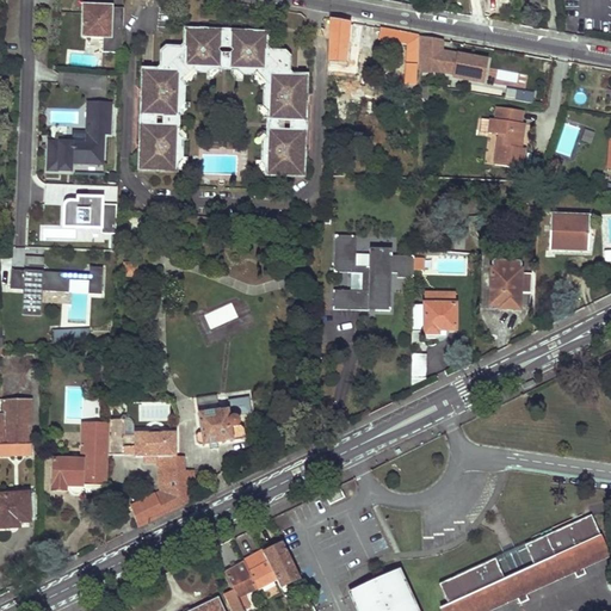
[(97,7),(84,7),(82,37),(104,37),(104,51),(122,53),(124,8),(111,8),(111,7),(97,7)]
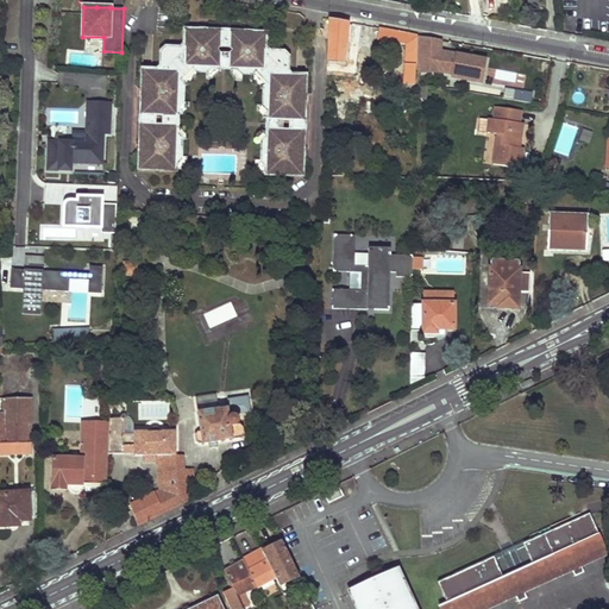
[(328,19),(328,27),(327,62),(344,63),(349,23),(328,19)]
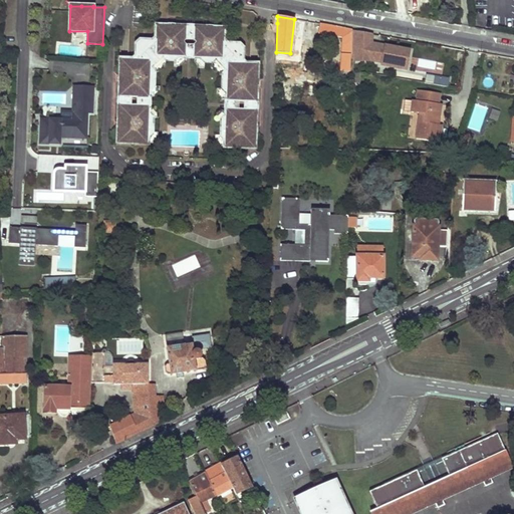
[(320,24),(318,34),(342,38),(339,72),(349,72),(349,58),(352,58),(352,54),(351,53),(352,30),(320,24)]
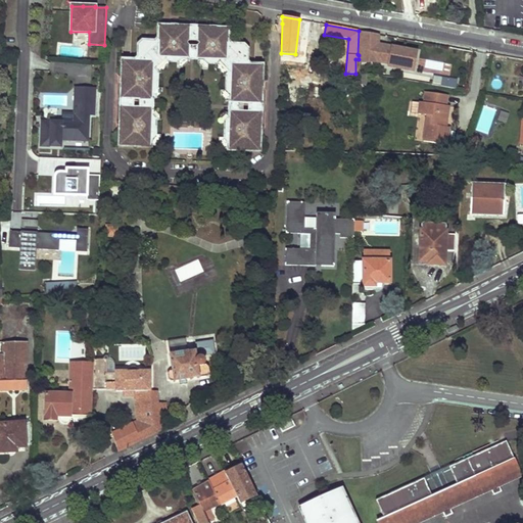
[(229,119),(225,123),(225,138),(228,142),(228,148),(230,150),(241,151),(244,148),(246,151),(260,151),(260,137),(258,135),(258,128),(260,126),(262,113),(259,111),(259,104),(262,102),(262,90),(260,88),(260,81),(263,79),(263,64),(249,64),(247,61),(248,49),(244,45),(231,45),(229,42),(229,29),(219,29),(217,30),(209,30),(207,28),(197,28),(196,30),(189,30),(189,28),(180,27),(178,29),(171,29),(169,27),(158,26),(157,39),(155,42),(142,41),(138,45),(138,58),(136,60),(123,60),(122,75),(124,77),(124,83),(122,85),(121,97),(123,100),(123,106),(121,108),(121,121),(122,123),(122,130),(120,132),(120,146),(133,146),(135,144),(138,147),(149,147),(151,145),(151,138),(155,135),(155,121),(155,120),(152,115),(152,110),(150,107),(151,101),(153,99),(153,93),(156,89),(156,88),(156,74),(156,73),(153,68),(164,58),(169,62),(170,62),(176,62),(180,58),(186,59),(188,57),(194,57),(196,59),(202,60),(207,64),(215,64),(216,64),(219,60),(231,72),(227,75),(227,76),(226,91),(226,92),(230,95),(229,101),(232,103),(231,110),(229,112),(229,119)]
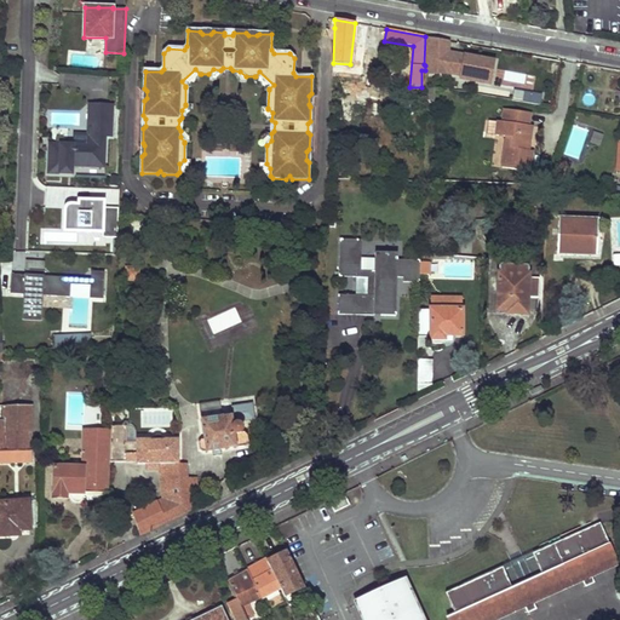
[(434,78),(435,68),(449,68),(447,41),(426,38),(425,64),(426,65),(426,70),(426,76),(434,78)]
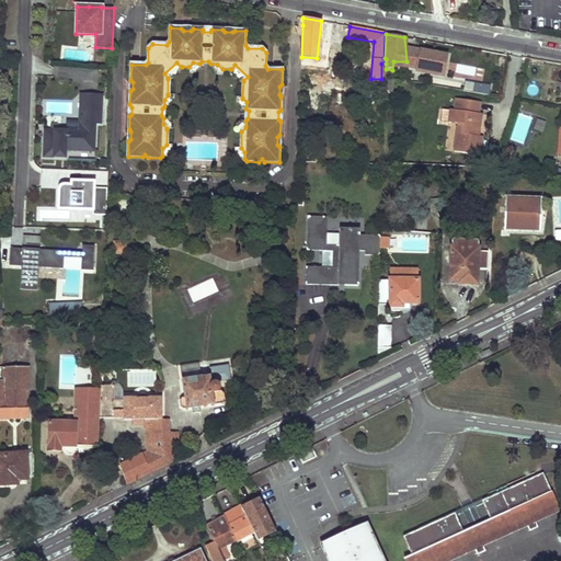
[(168,78),(168,79),(172,79),(181,71),(182,67),(181,67),(176,63),(164,73),(168,78)]
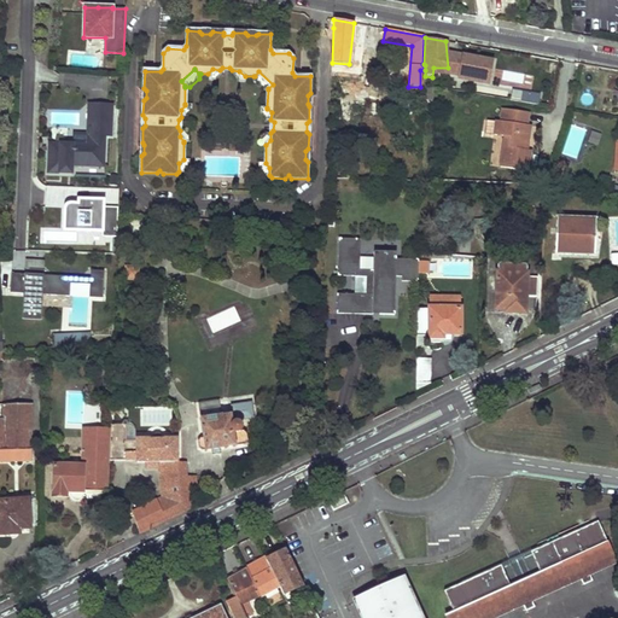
[(220,75),(220,70),(213,69),(208,74),(208,81),(215,81),(220,75)]
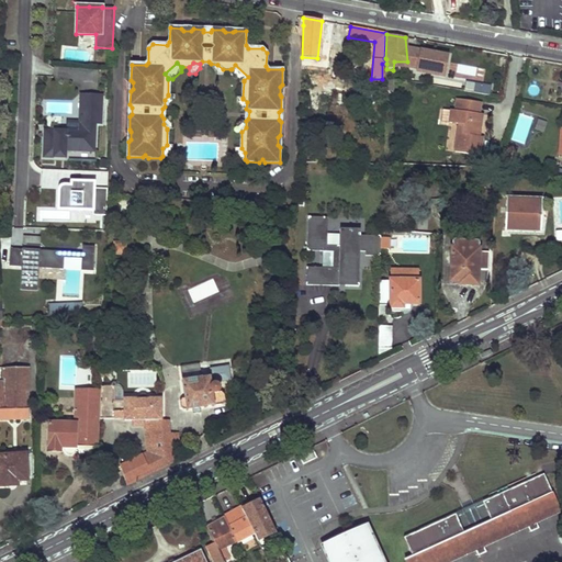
[(217,65),(211,64),(211,69),(216,75),(223,75),(223,69),(217,65)]
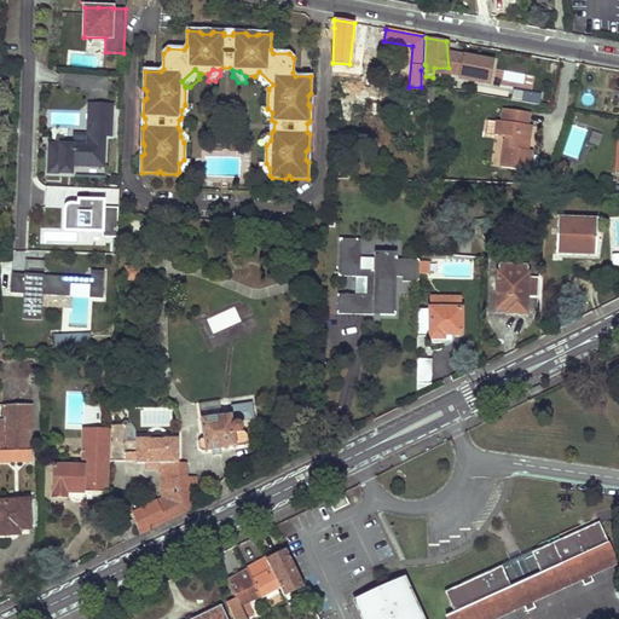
[(255,76),(254,76),(254,80),(264,91),(268,90),(268,88),(273,85),(259,71),(255,76)]
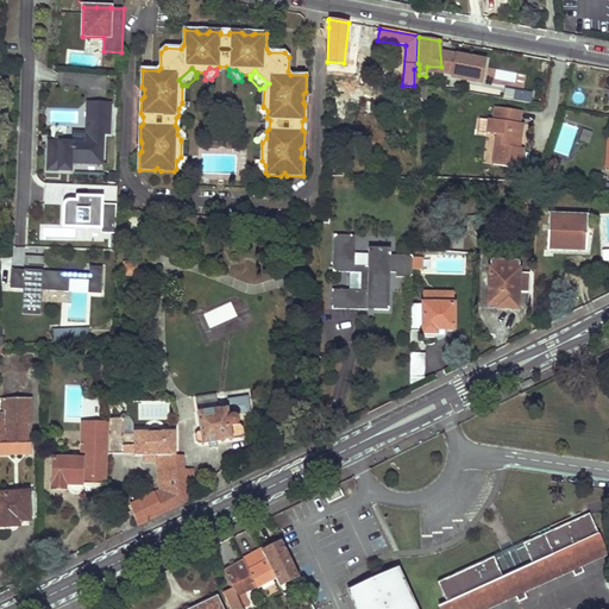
[(503,98),(531,102),(532,93),(506,88),(503,98)]
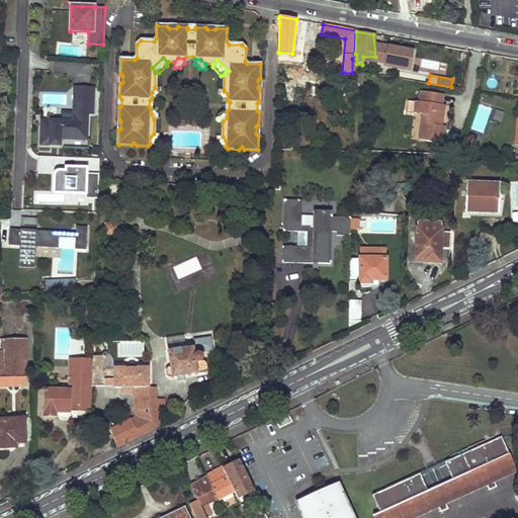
[(161,87),(155,87),(155,88),(152,92),(152,98),(155,98),(160,93),(161,87)]
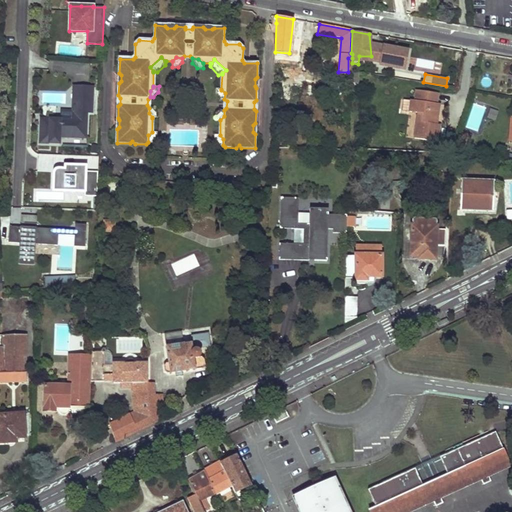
[(93,87),(73,87),(73,103),(75,103),(75,111),(73,111),(72,121),(61,120),(41,120),(40,144),(60,144),(60,137),(86,138),(87,112),(92,113),(93,87)]
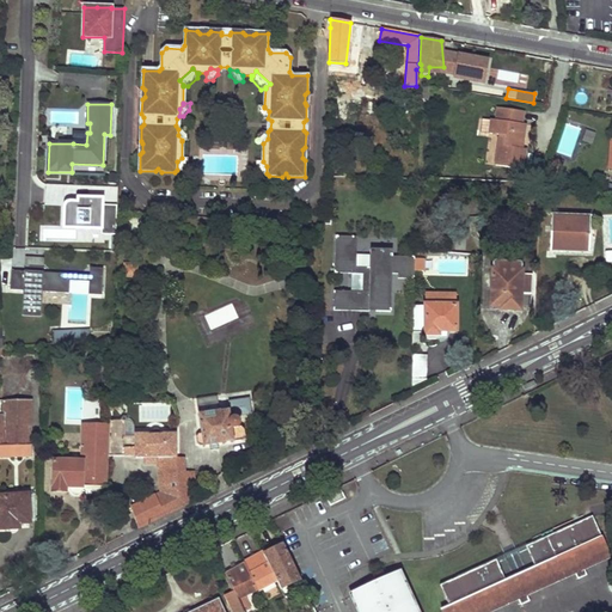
[(264,106),(258,106),(258,112),(263,118),(268,118),(269,111),(264,108),(264,106)]
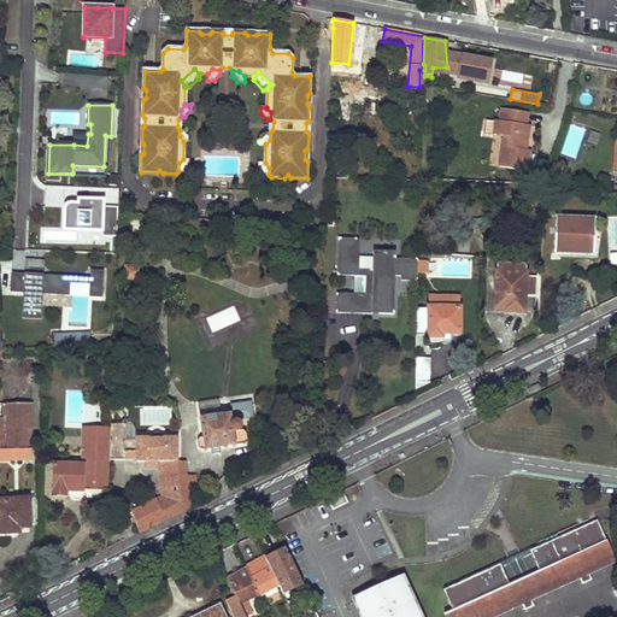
[(503,110),(500,122),(495,121),(493,135),(504,136),(499,168),(527,171),(529,151),(526,150),(529,125),(526,125),(528,112),(503,110)]
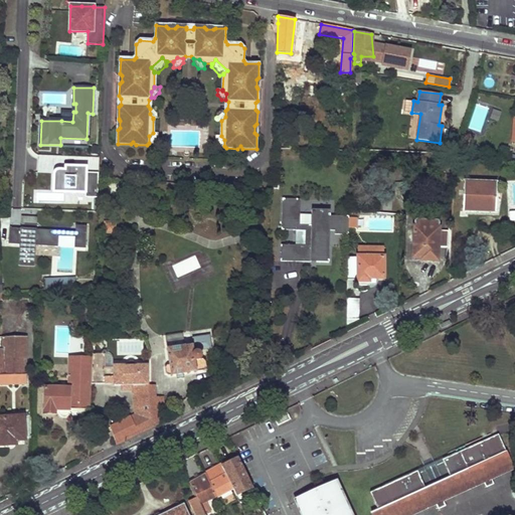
[(153,118),(153,119),(158,119),(159,114),(154,109),(150,109),(150,114),(153,118)]
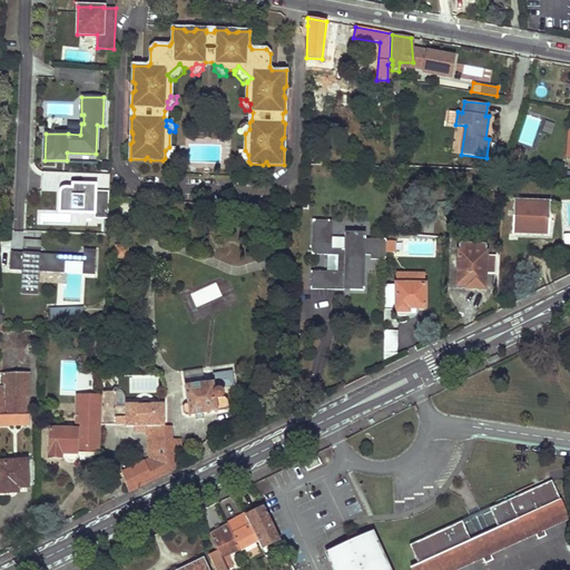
[(249,123),(245,123),(239,127),(239,134),(245,134),(249,129),(249,123)]
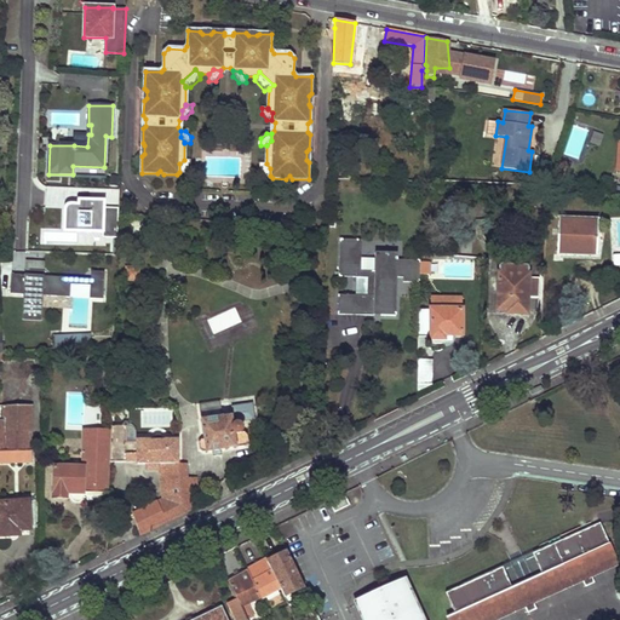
[(89,135),(74,135),(74,145),(87,147),(89,135)]
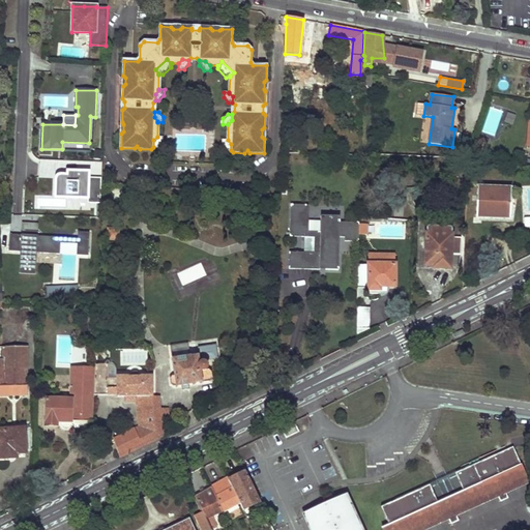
[(163,138),(157,137),(153,140),(153,147),(157,147),(163,143),(163,138)]
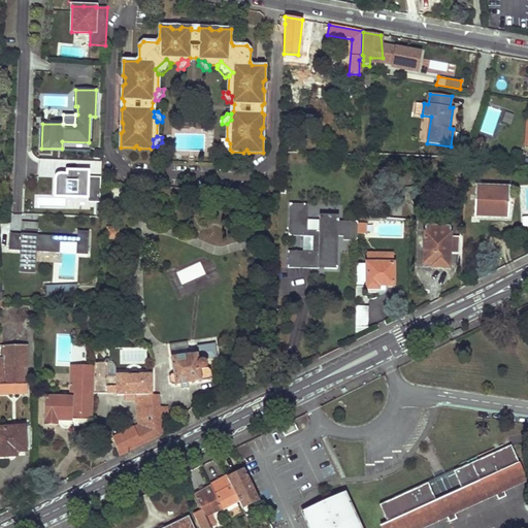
[(227,139),(221,139),(221,144),(226,150),(230,150),(230,143),(227,139)]
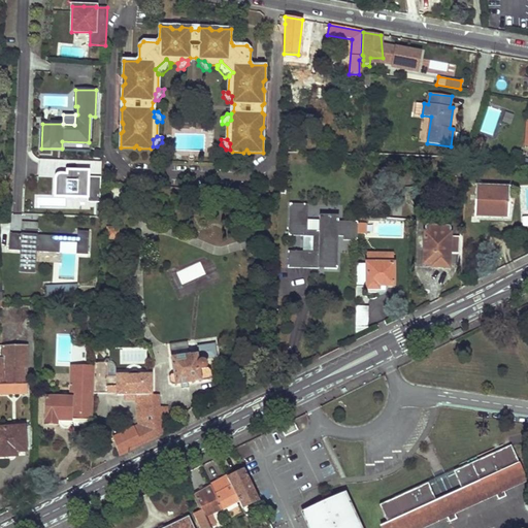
[(67,171),(67,174),(61,174),(59,175),(56,176),(56,179),(55,197),(88,198),(88,196),(96,196),(97,172),(89,172),(89,171),(67,171)]
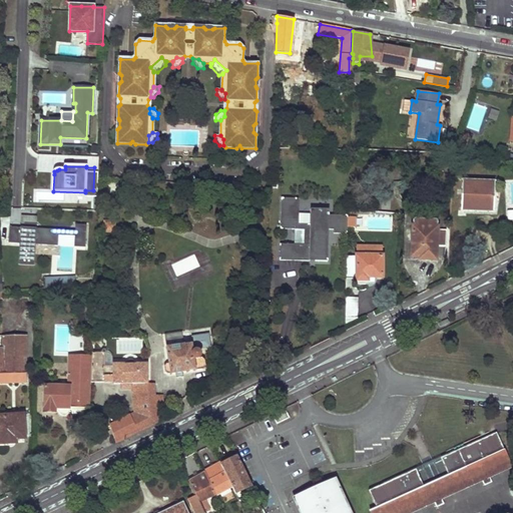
[(462,180),(461,210),(473,211),(473,208),(494,209),(495,181),(462,180)]
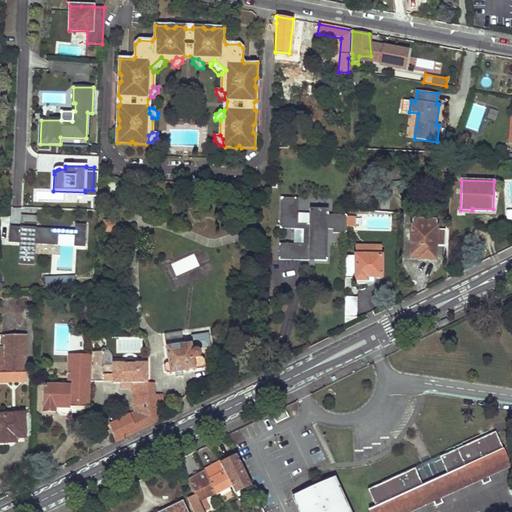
[(333,233),(346,233),(346,215),(328,214),(328,209),(310,208),(309,224),(298,224),(298,198),(280,198),(280,228),(304,229),(303,244),(279,243),(279,260),(309,260),(309,255),(314,255),(314,261),(327,261),(327,229),(333,229),(333,233)]
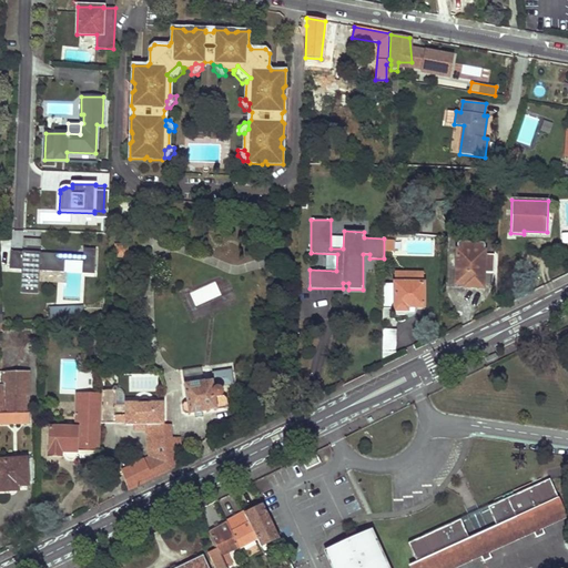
[(397,235),(396,255),(434,257),(435,237),(397,235)]
